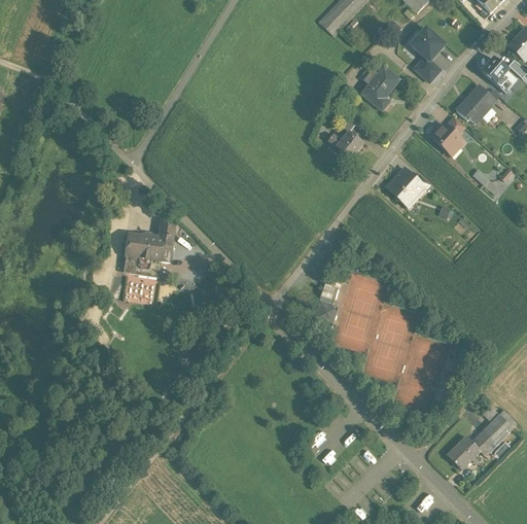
[(337,0),(319,20),(334,35),(365,0),(337,0)]
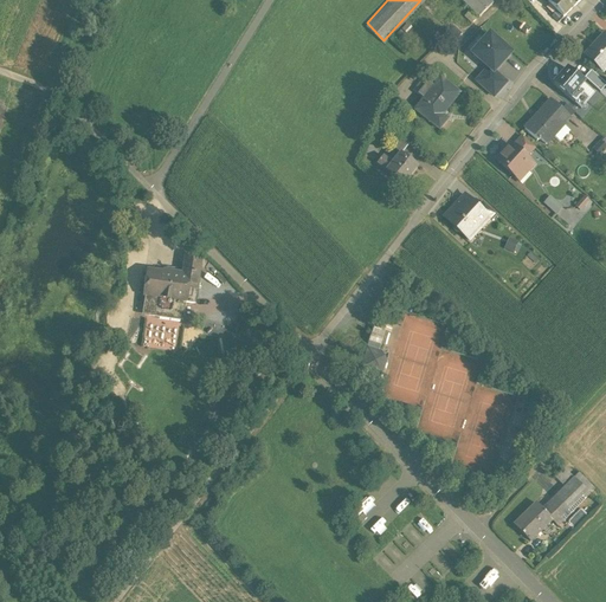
[(491,0),(464,0),(478,13),(491,0)]
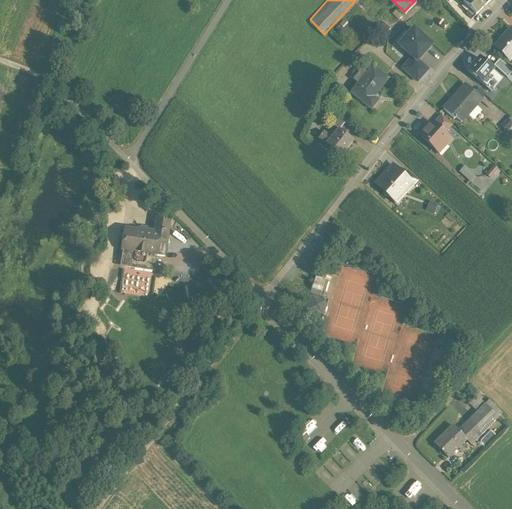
[(464,0),(476,11),(486,2),(484,0),(464,0)]
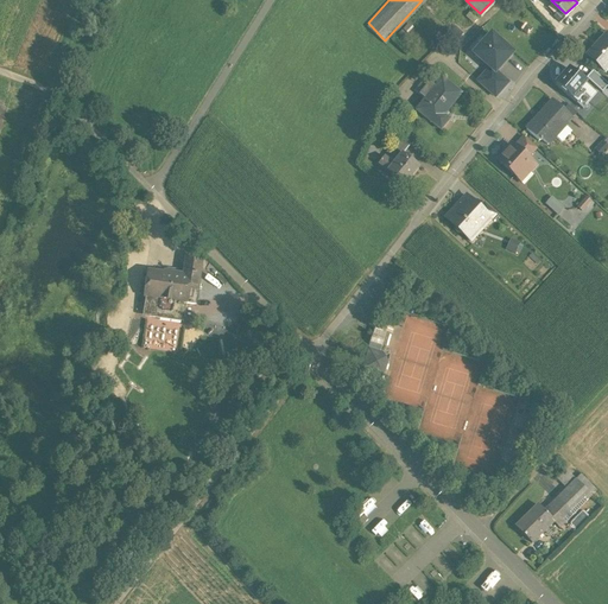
[(476,18),(470,12),(466,16),(472,21),(476,18)]
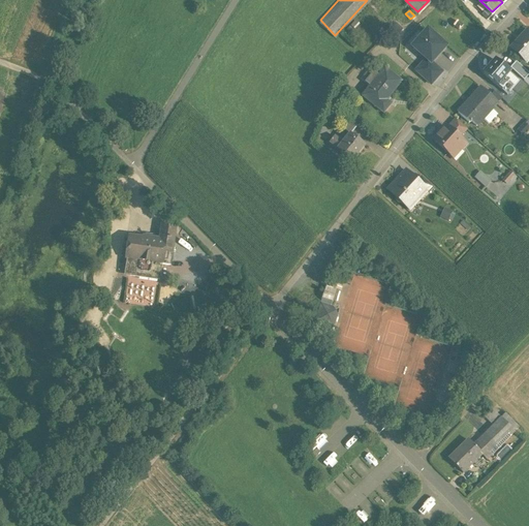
[(397,21),(387,29),(394,35),(403,27),(397,21)]
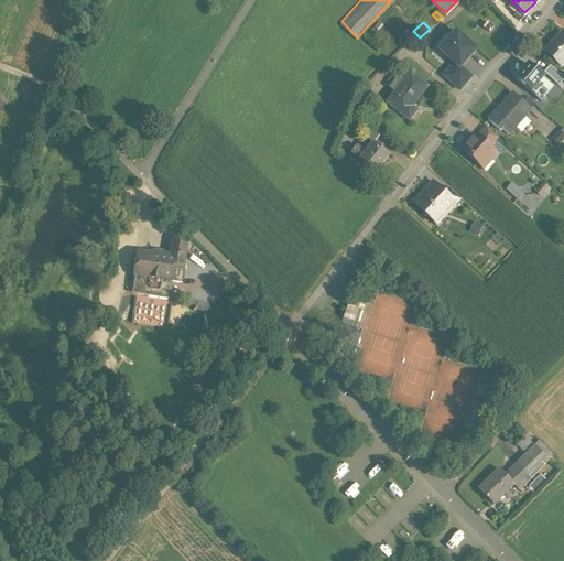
[(461,64),(475,47),(456,30),(452,35),(451,34),(444,41),(445,42),(440,47),(454,61),(459,65),(461,64)]
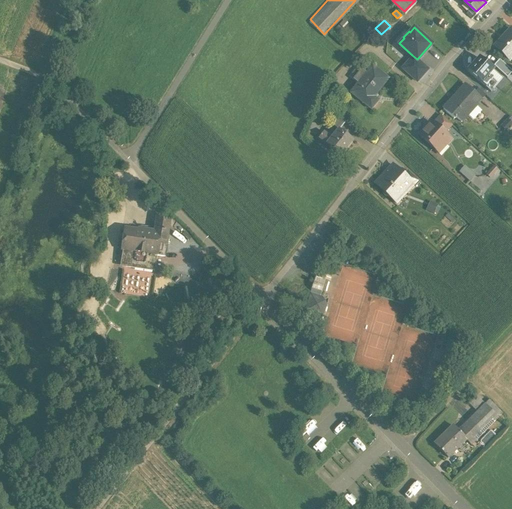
[(511,29),(510,28),(494,45),(509,59),(511,56),(511,29)]
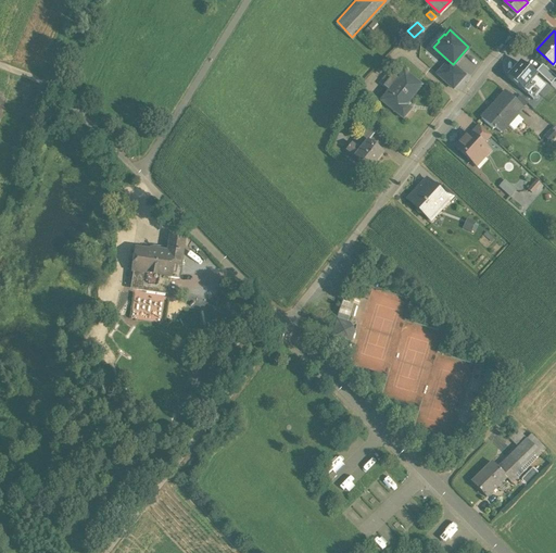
[(437,72),(453,86),(465,73),(454,63),(453,64),(447,60),(437,72)]
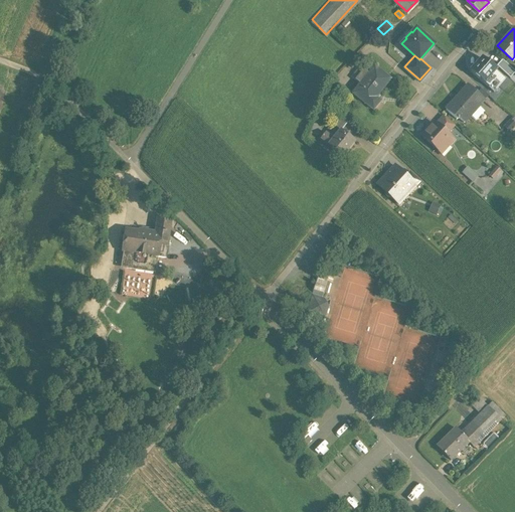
[(483,56),(472,68),(484,80),(485,80),(491,73),(496,67),(495,67),(483,56)]
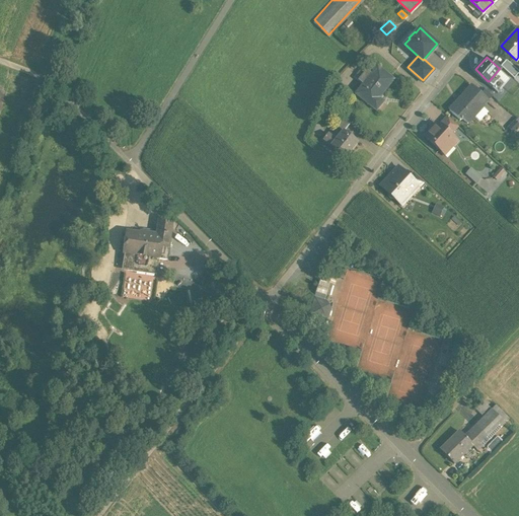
[(517,69),(506,59),(499,68),(500,68),(509,77),(517,69)]
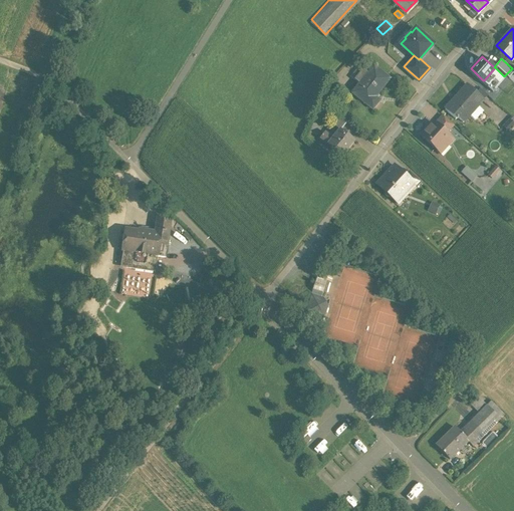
[(359,81),(351,90),(372,106),(378,98),(375,94),(390,77),(373,64),(367,70),(359,81)]
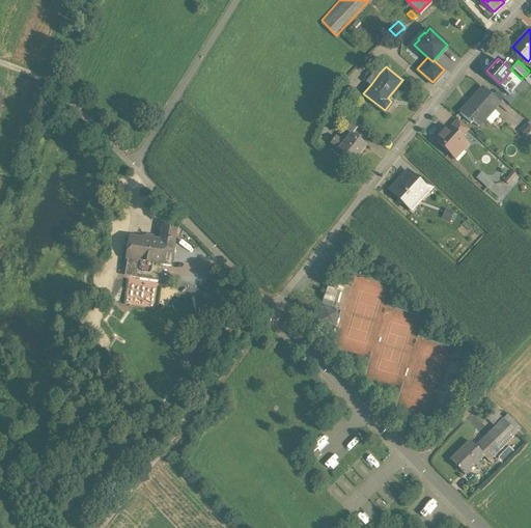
[(366,79),(371,84),(380,73),(374,68),(366,79)]
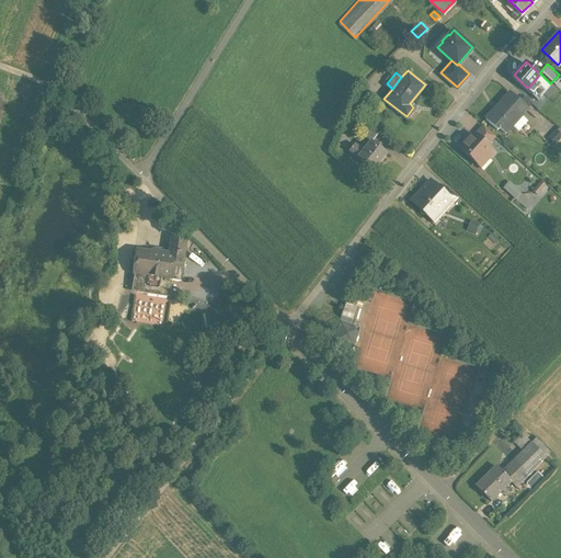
[(540,73),(535,80),(545,90),(550,83),(540,73)]
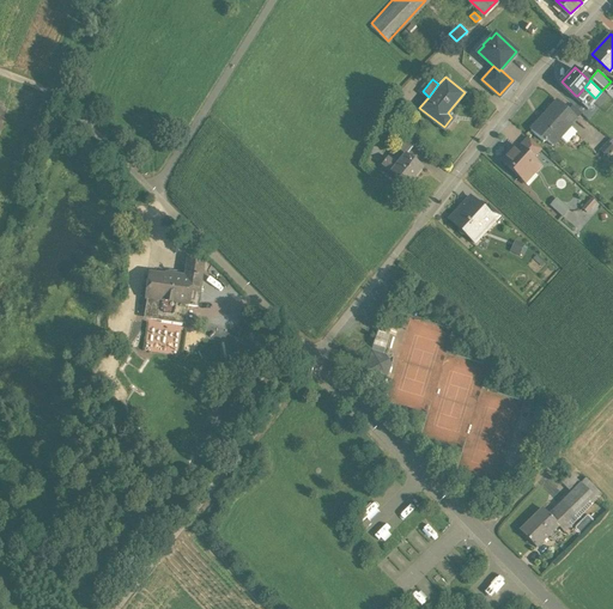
[(584,87),(577,96),(588,105),(595,98),(584,87)]
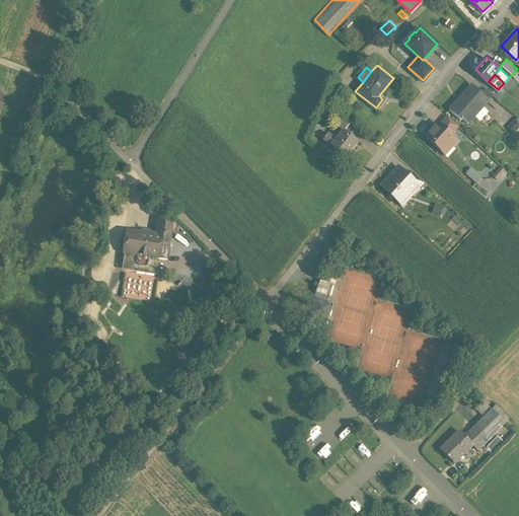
[(472,83),(450,107),(460,118),(462,116),(468,121),(474,114),(472,113),(480,103),(483,104),(489,97),(480,91),(472,83)]
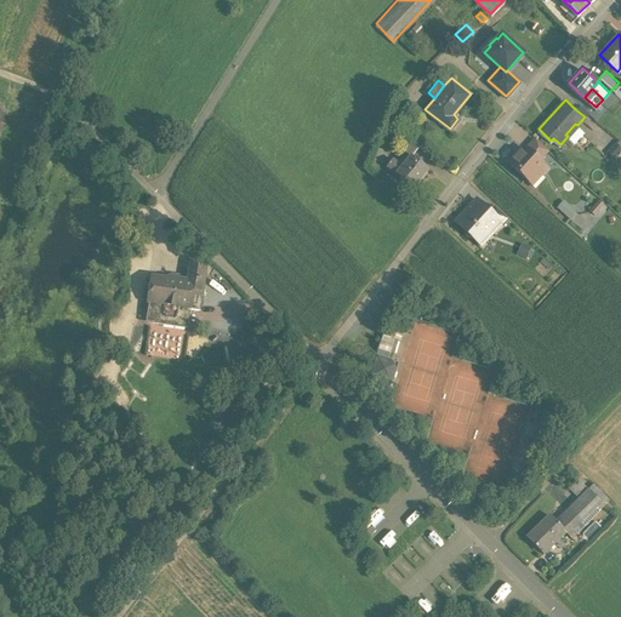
[(590,112),(580,103),(575,109),(585,116),(590,112)]
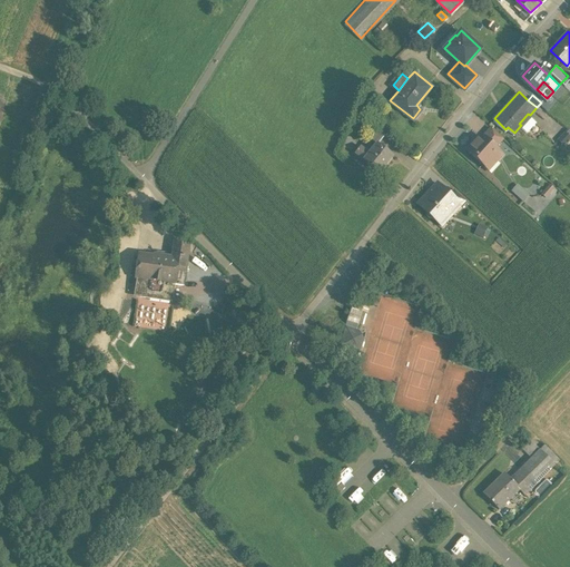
[(530,115),(528,114),(519,124),(521,125),(527,130),(537,120),(530,115)]
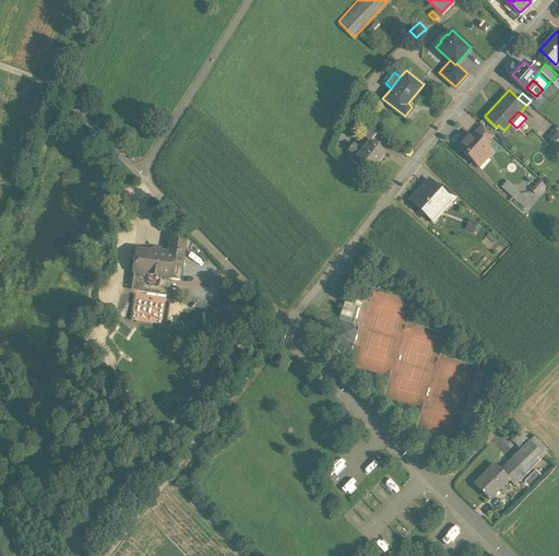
[(378,130),(366,120),(358,130),(370,140),(378,130)]
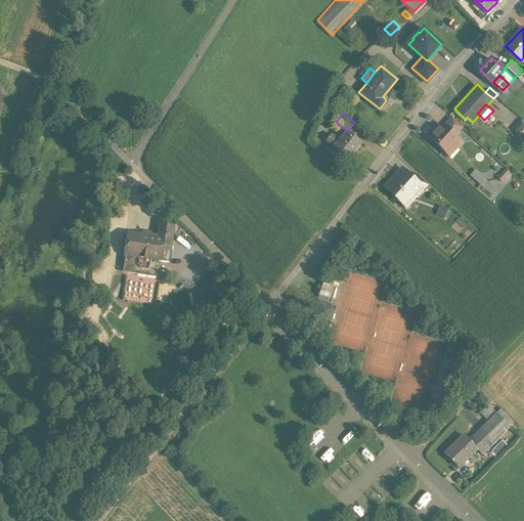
[(451,116),(444,124),(454,133),(463,125),(451,116)]
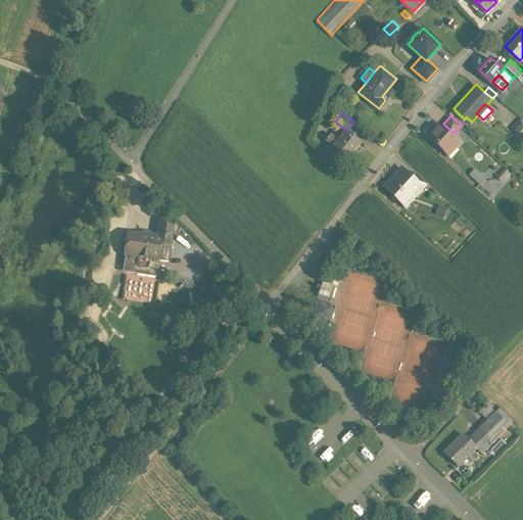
[(522,126),(518,122),(511,129),(516,134),(522,126)]
